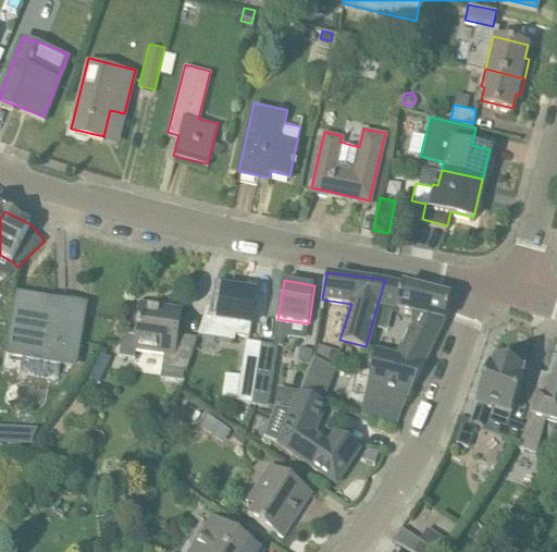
[(397,353),(423,362),(444,318),(445,318),(450,296),(401,283),(396,306),(413,310),(410,324),(397,353)]
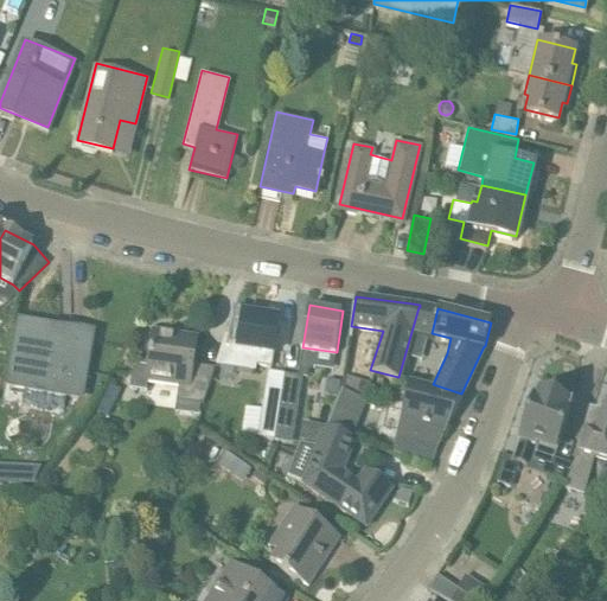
[(273,355),(279,318),(242,312),(235,363),(254,365),(255,362),(272,364),(273,355)]
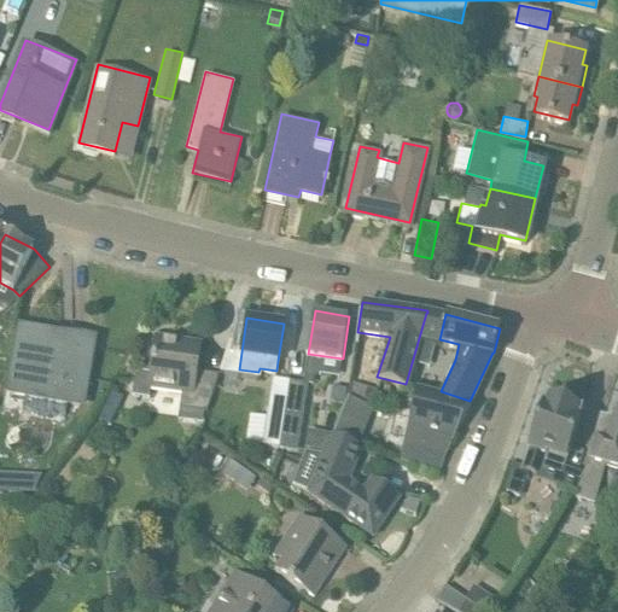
[(69,341),(45,336),(46,331),(22,327),(21,332),(10,389),(81,401),(92,339),(70,336),(69,341)]
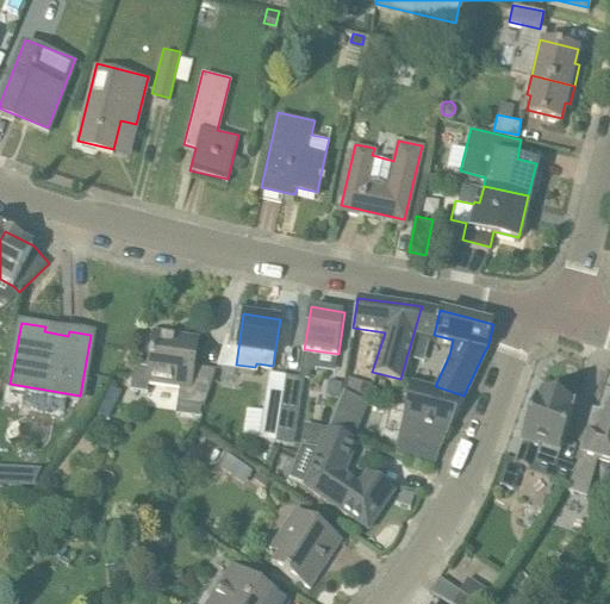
[(206,403),(218,367),(195,363),(199,335),(156,329),(153,353),(134,367),(131,386),(148,388),(149,380),(180,386),(179,399),(201,403),(206,403)]
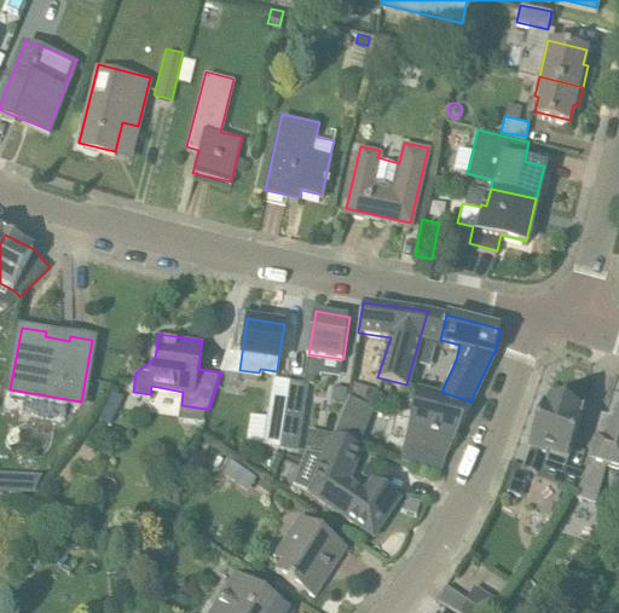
[(267,400),(266,411),(284,414),(290,377),(273,375),(271,375),(267,400)]
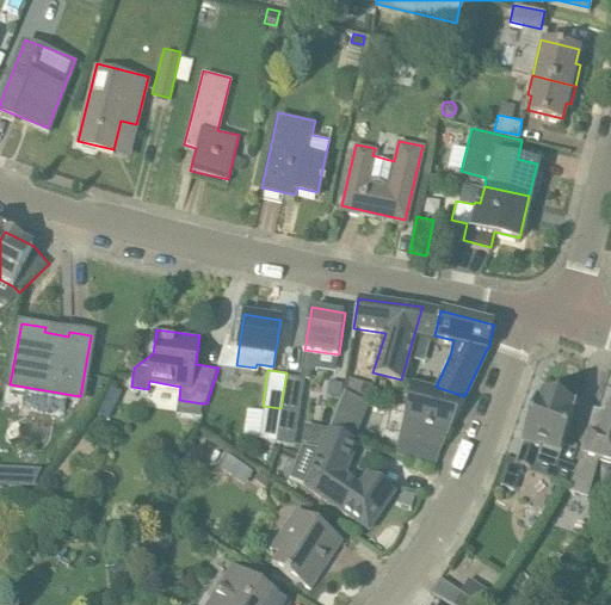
[(287,372),(281,408),(298,411),(303,375),(287,372)]
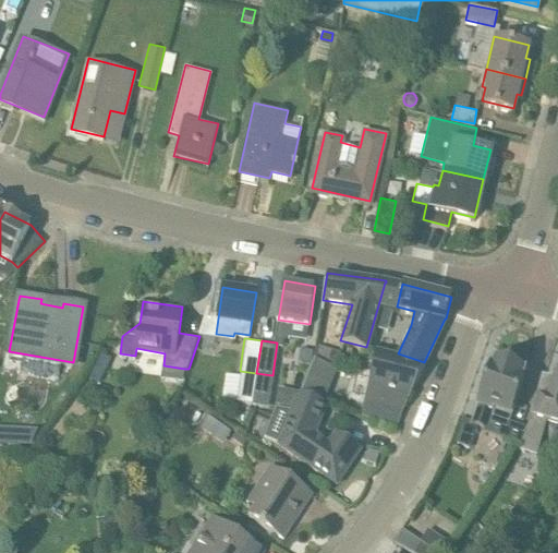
[(424,362),(398,353),(376,348),(368,382),(380,384),(376,400),(403,407),(424,362)]
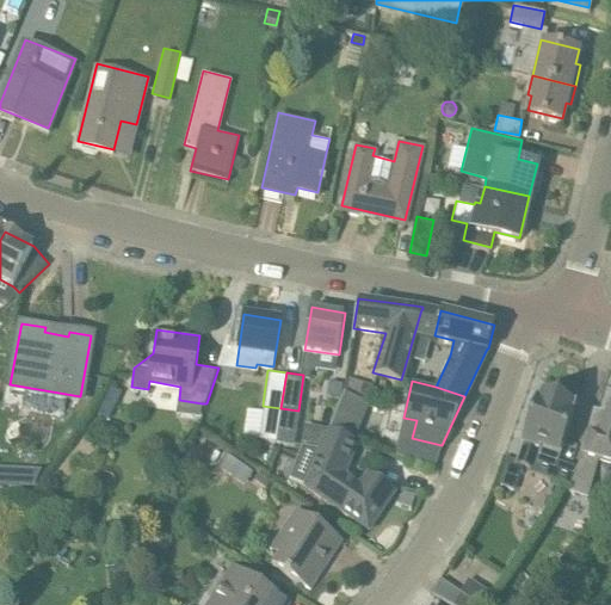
[(344,390),(328,428),(352,437),(368,400),(344,390)]
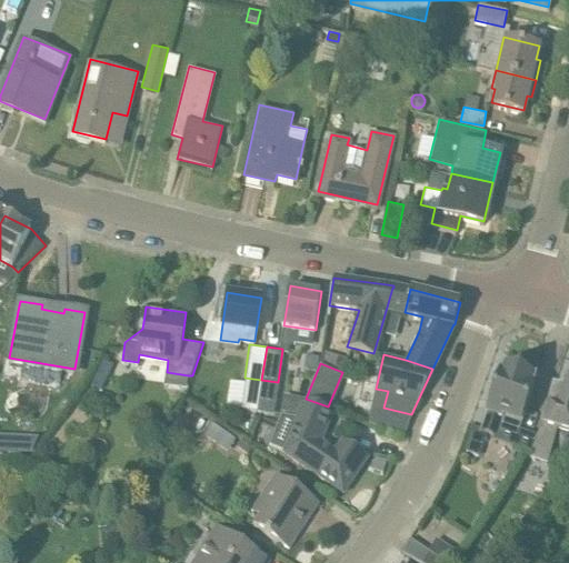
[(516,371),(503,367),(502,370),(500,369),(480,430),(488,433),(497,436),(501,424),(518,430),(535,381),(531,380),(532,376),(529,375),(531,371),(517,367),(516,371)]
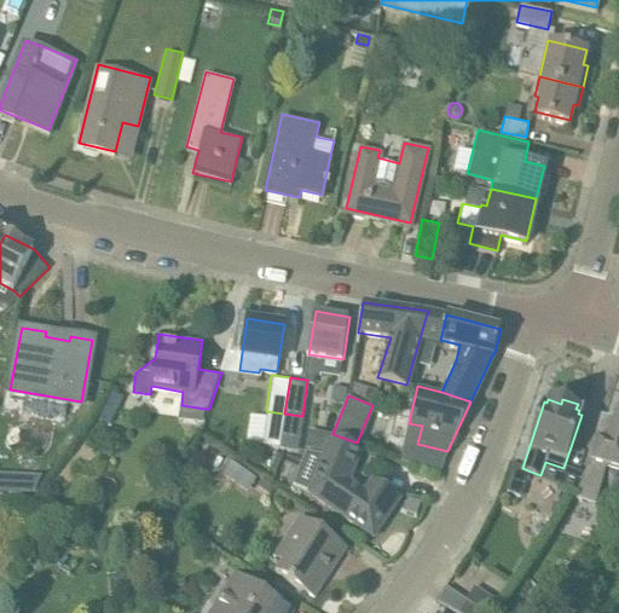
[(281,445),(284,414),(266,411),(262,443),(281,445)]
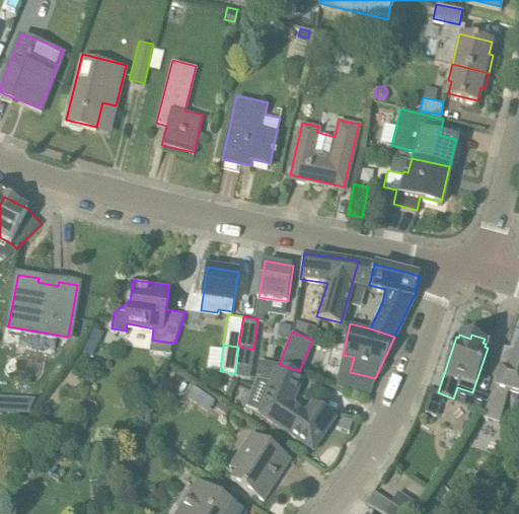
[(238,347),(235,373),(250,375),(253,349),(238,347)]
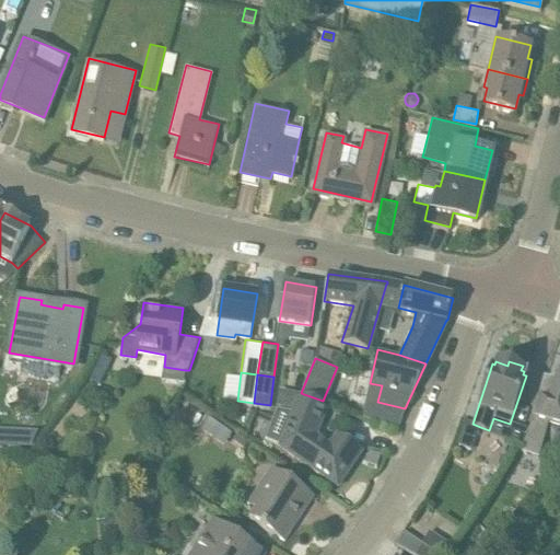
[(531,420),(525,436),(521,449),(527,451),(539,454),(548,423),(559,425),(559,379),(557,381),(556,380),(553,383),(545,381),(534,421),(531,420)]
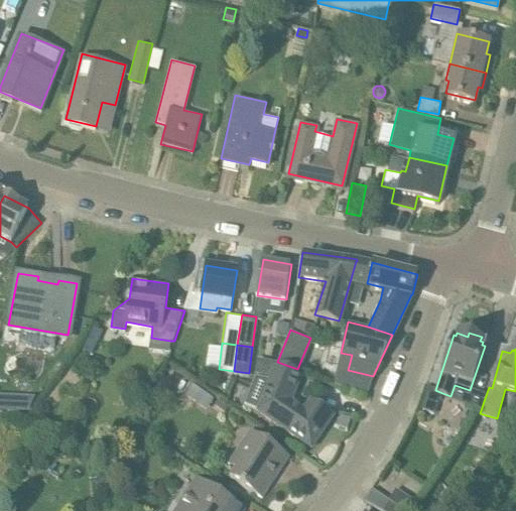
[(300,371),(297,369),(277,362),(259,407),(311,443),(333,411),(312,397),(303,410),(288,401),(300,371)]
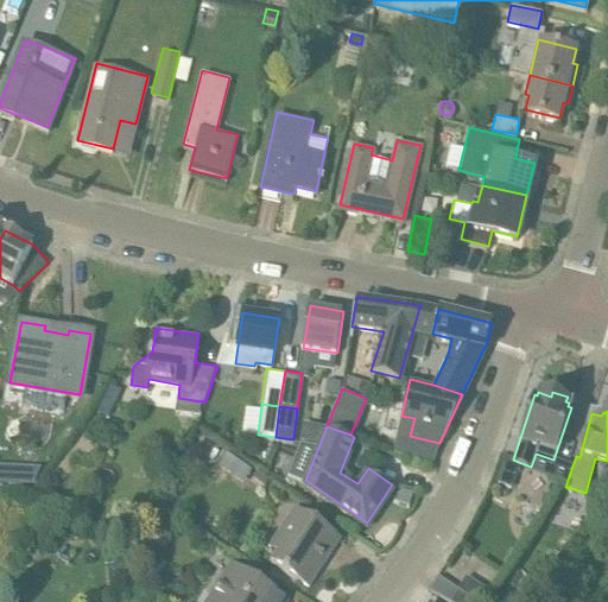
[(227,450),(219,462),(228,469),(236,457),(227,450)]
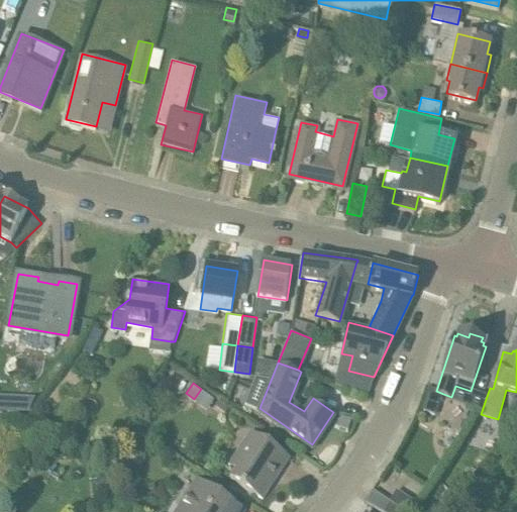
[(435,414),(443,394),(436,391),(428,389),(422,409),(435,414)]
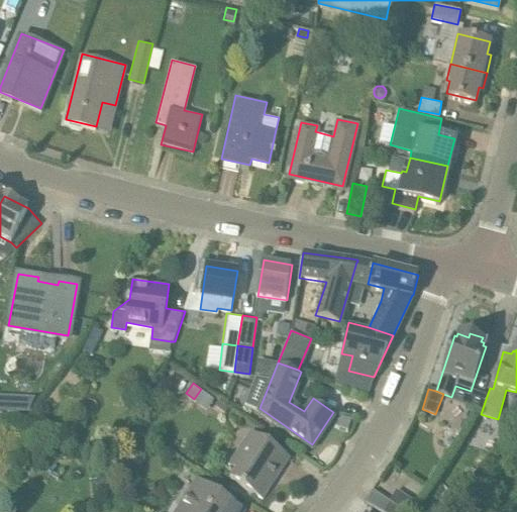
[(0,408),(28,409),(35,395),(0,393),(0,408)]
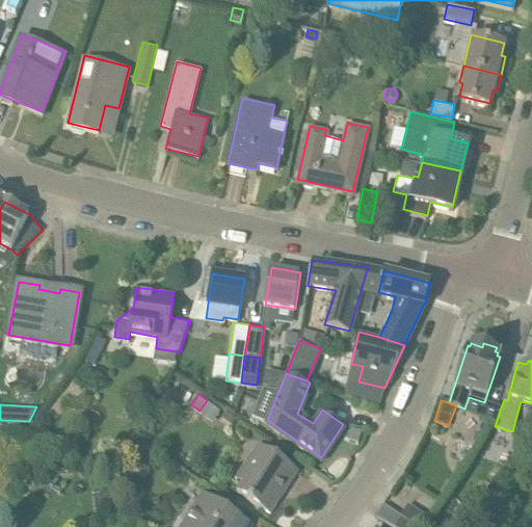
[(350,424),(347,436),(358,439),(363,427),(350,424)]
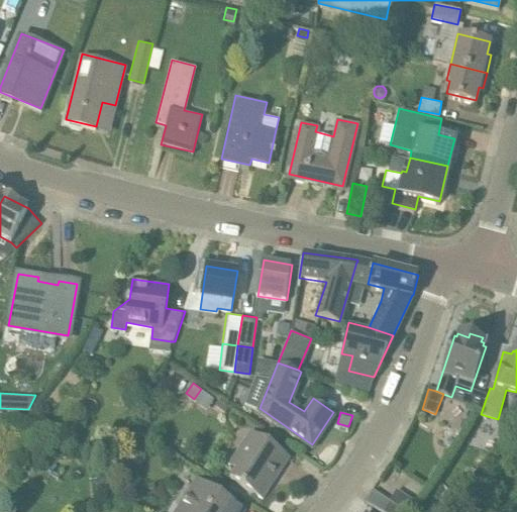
[(263,496),(275,477),(272,475),(286,452),(249,429),(236,449),(243,454),(230,476),(263,496)]
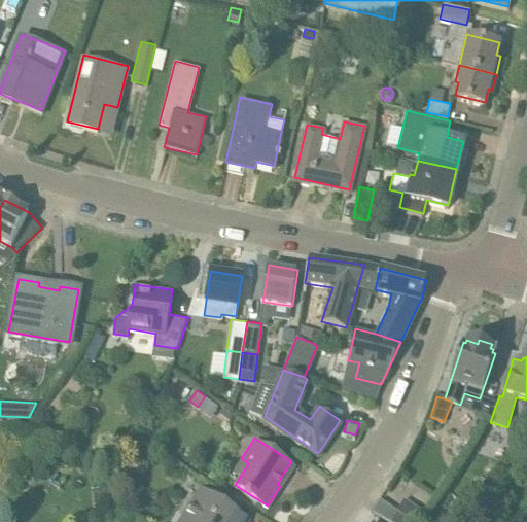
[(246,521),(249,518),(201,487),(185,511),(194,517),(189,521),(246,521)]
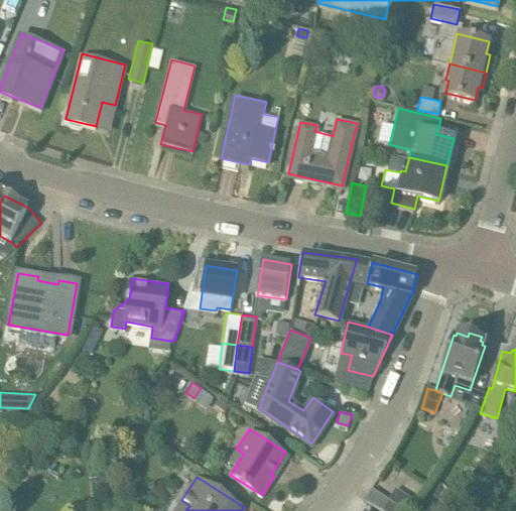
[(391,510),(411,510),(418,500),(396,486),(388,498),(372,487),(365,497),(391,510)]
